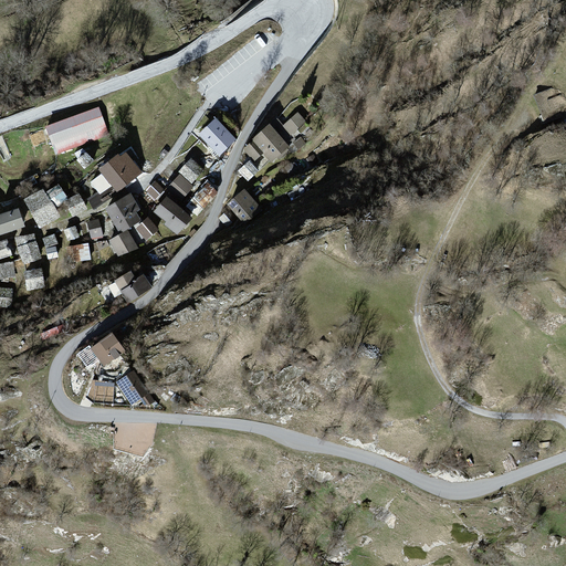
[(565,104),(562,93),(555,95),(552,86),(534,94),(543,115),(565,105),(565,104)]
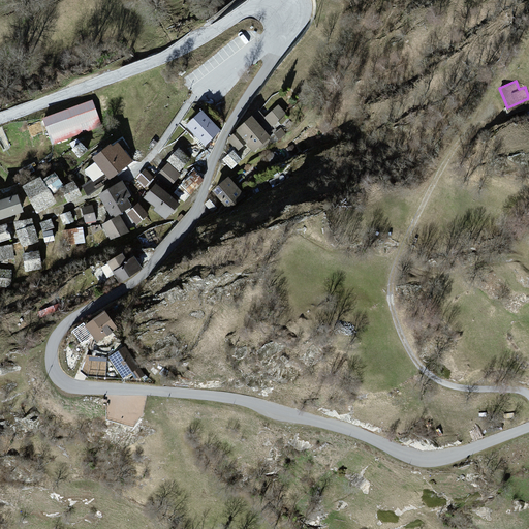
[(91,101),(44,119),(53,142),(99,124),(91,101)]
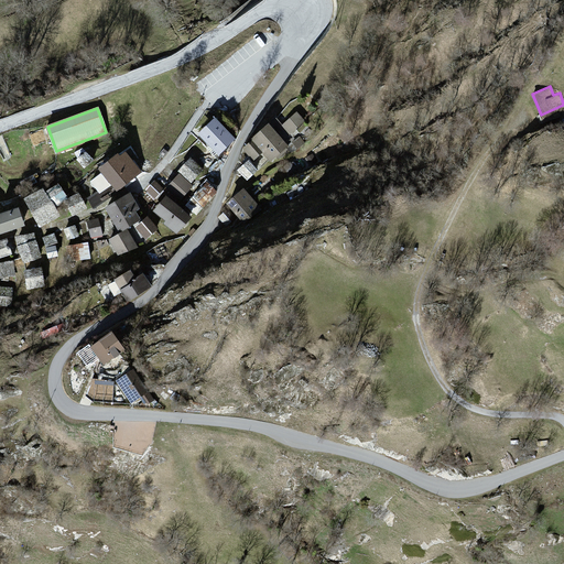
[(295,112),(281,126),(291,136),(305,122),(295,112)]
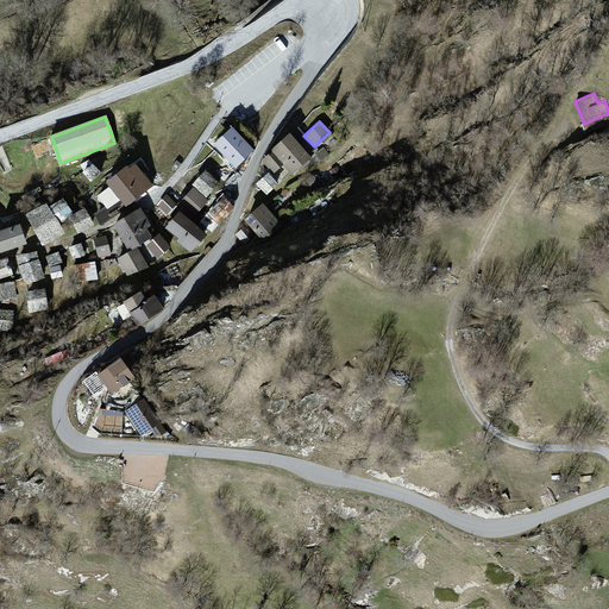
[(233,129),(215,144),(237,167),(253,150),(233,129)]
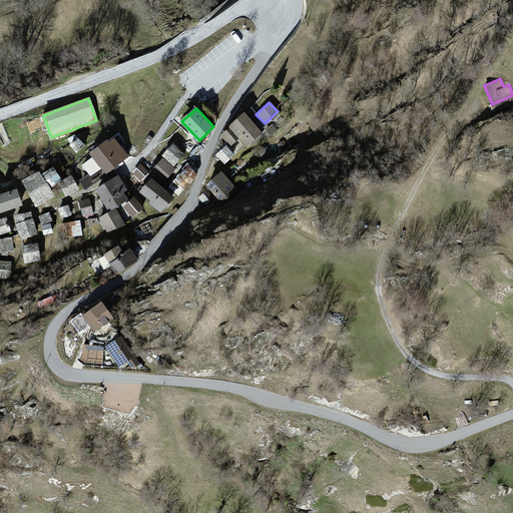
[(244,114),(220,136),(230,146),(237,139),(246,148),(263,133),(244,114)]
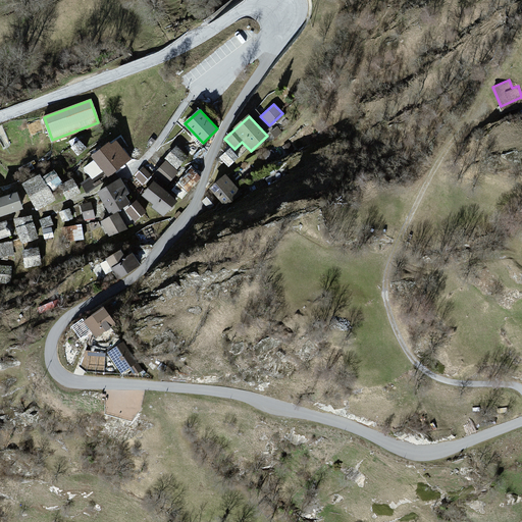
[(275,138),(281,133),(276,126),(270,132),(275,138)]
